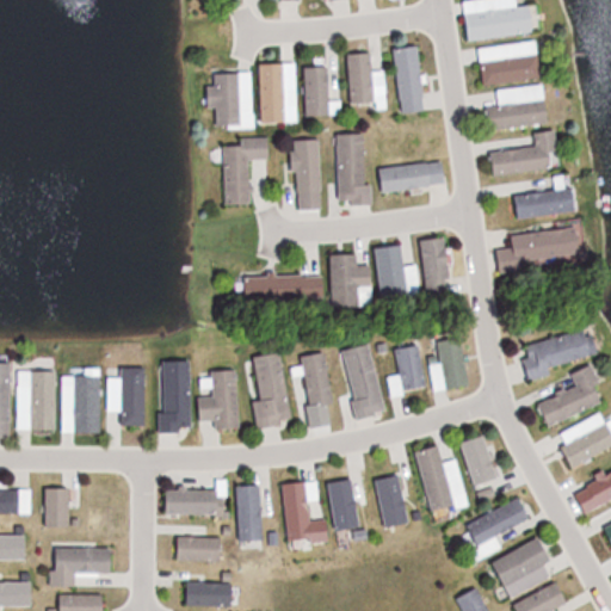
[(538,32),(536,4),(518,5),(517,0),(464,0),(469,38),(538,32)]
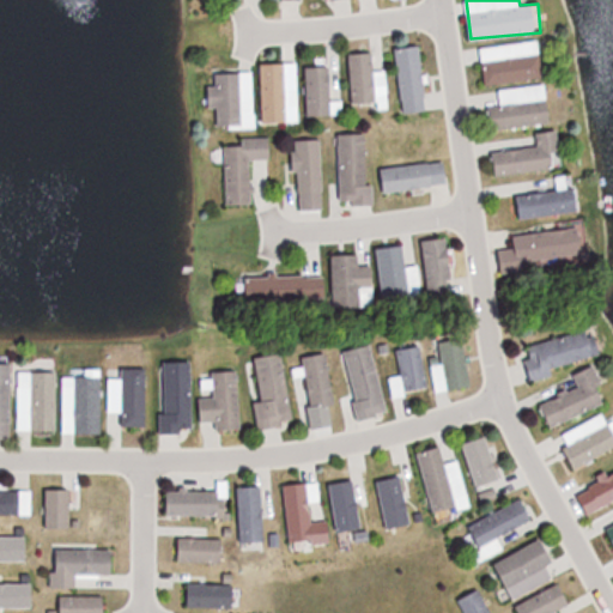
[(486,84),(545,77),(540,40),(481,47),(486,84)]
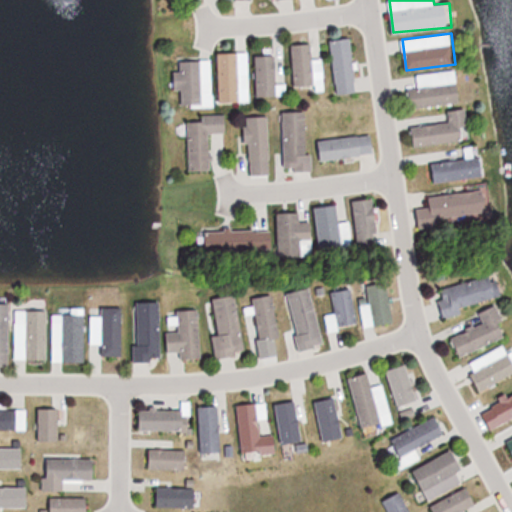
[(358,92),(352,37),(332,39),(337,94),(358,92)]
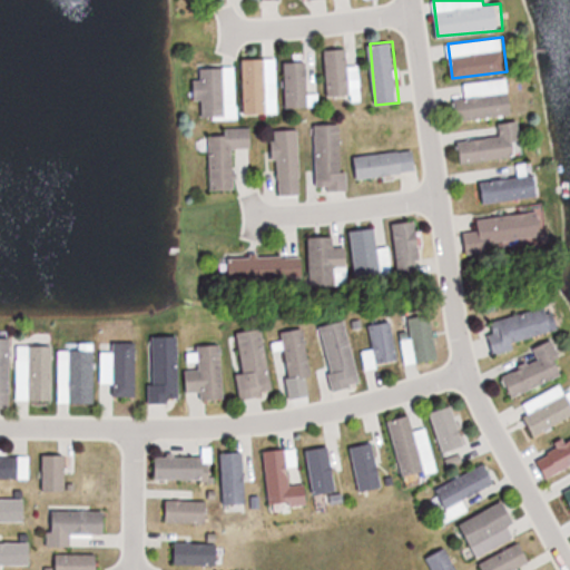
[(325,49),(327,98),(351,97),(349,48),(325,49)]
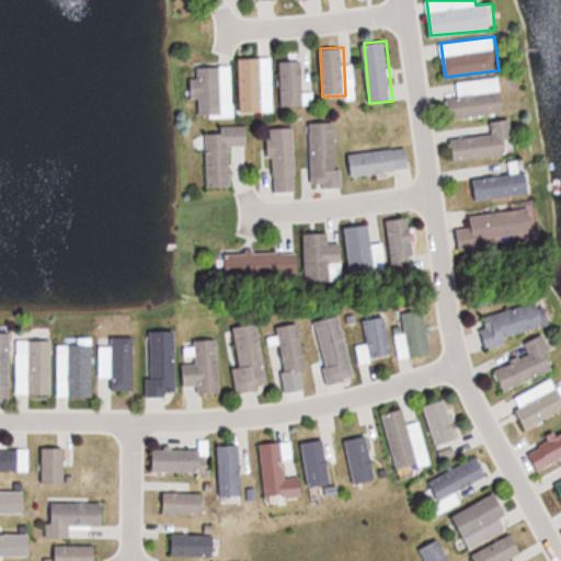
[(239,58),(239,113),(263,113),(263,58),(239,58)]
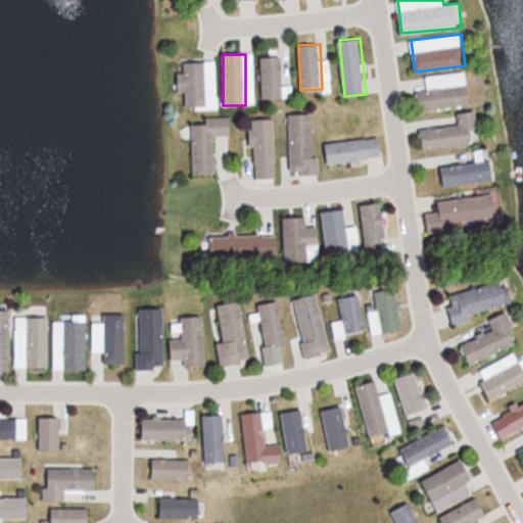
[(284,56),(262,56),(262,98),(284,98),(284,56)]
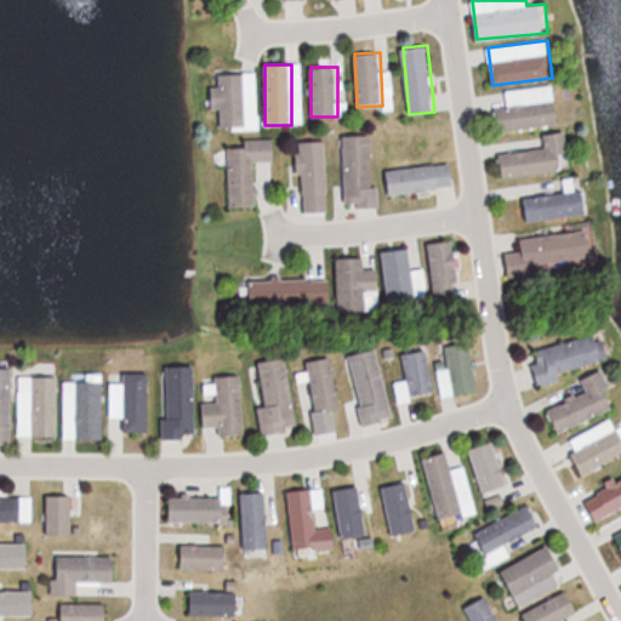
[(258,129),(255,70),(215,74),(217,109),(222,108),(223,131),(258,129)]
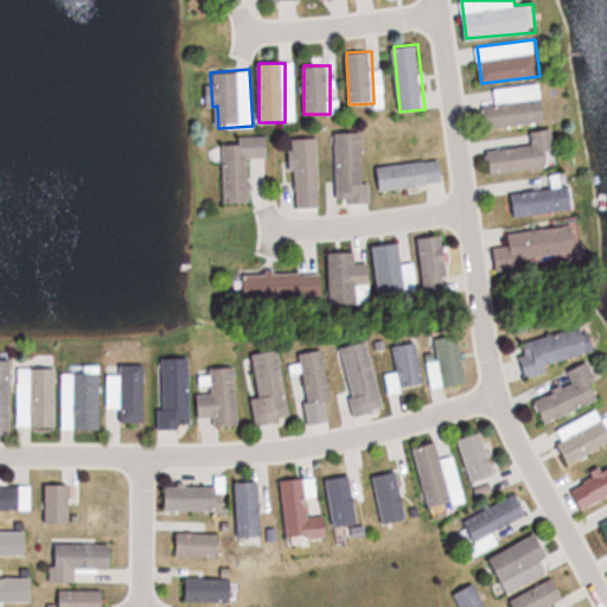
[(548,121),(542,83),(496,91),(497,103),(484,104),(487,129),(548,121)]
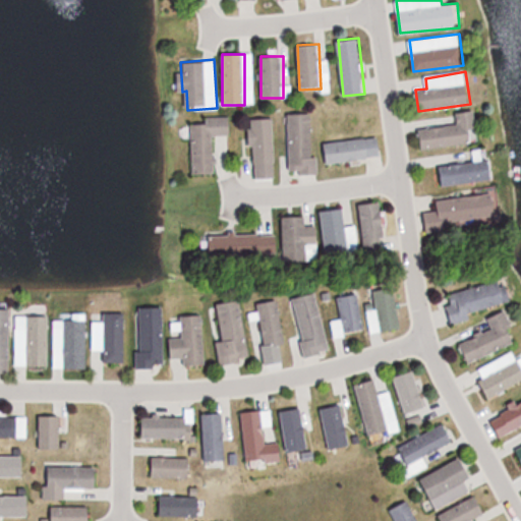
[(458,124),(419,129),(421,150),(479,142),(475,110),(457,113),(458,124)]
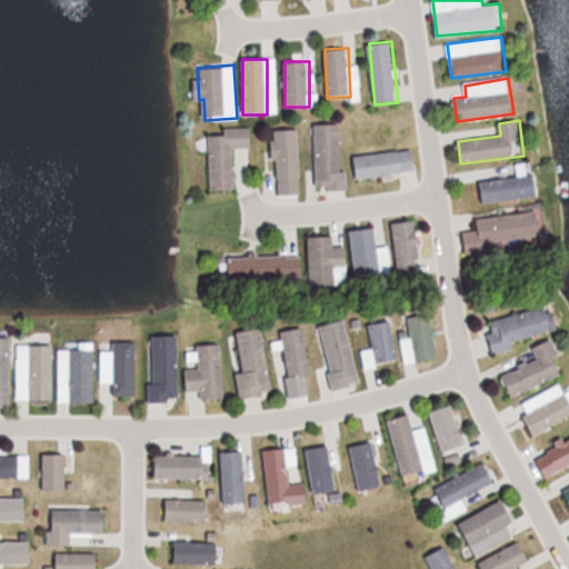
[(348,190),(348,170),(341,170),(341,125),(315,123),(315,190),(348,190)]
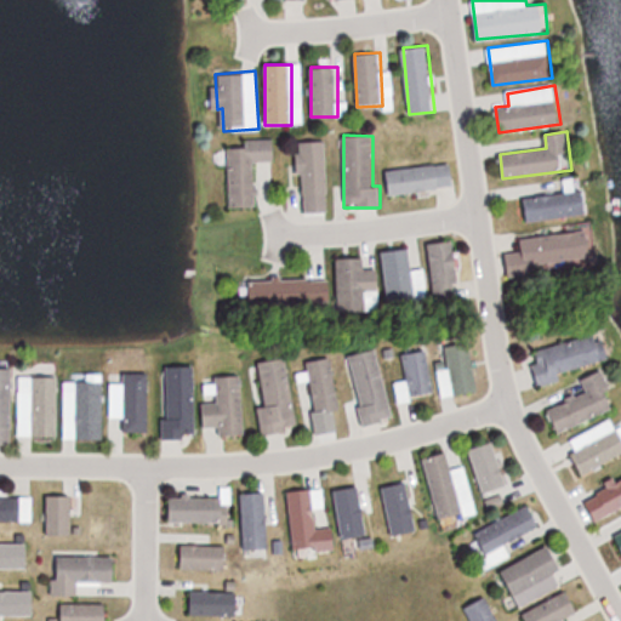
[(255,161),(275,161),(274,140),(243,140),(243,146),(229,147),(231,208),(256,208),(255,161)]
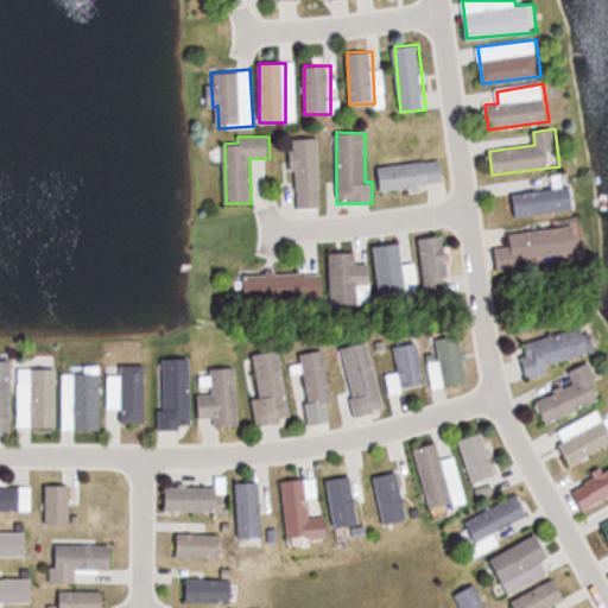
[(321,208),(320,138),(293,139),(295,208),(321,208)]
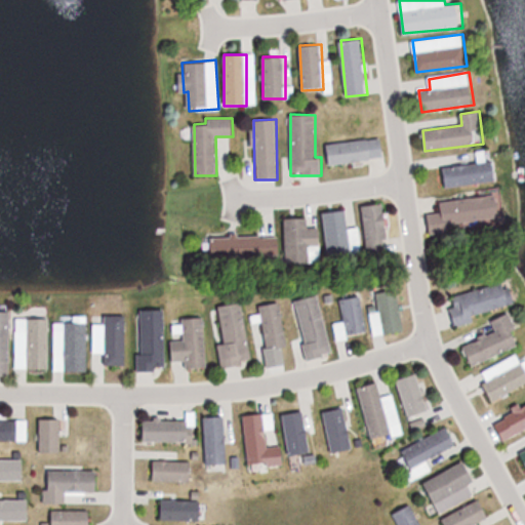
[(384,158),(381,138),(326,144),(328,163),(384,158)]
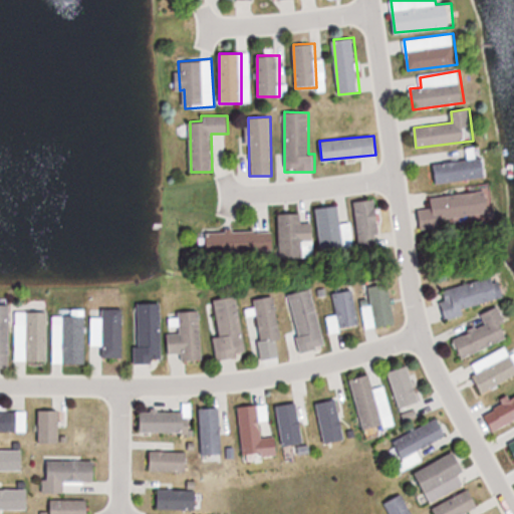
[(469,160),(434,164),(436,184),(488,178),(485,155),(477,156),(476,149),(468,150),(469,160)]
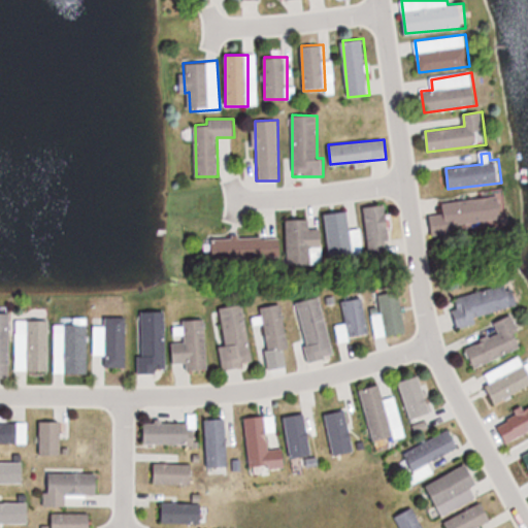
[(442,202),(443,213),(429,216),(431,232),(507,223),(504,194),(442,202)]
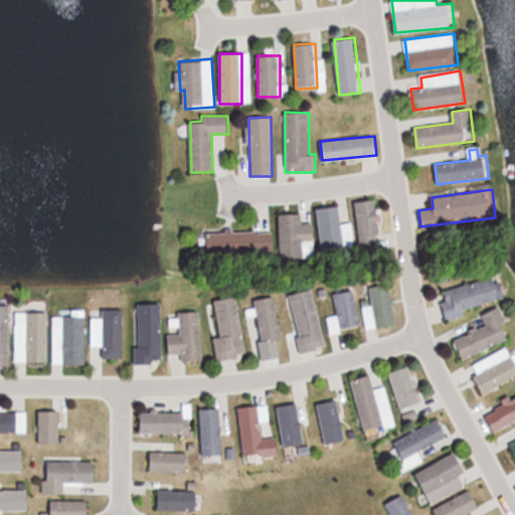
[(353,202),(360,249),(383,246),(376,199),(353,202)]
